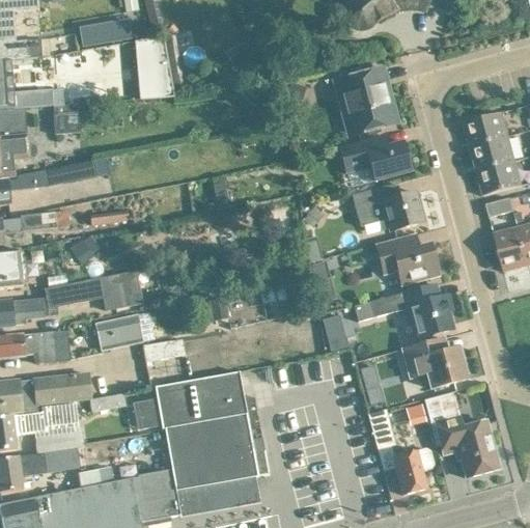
[(0,0),(0,59),(43,56),(42,36),(17,38),(15,9),(39,8),(39,2),(39,0),(0,0)]
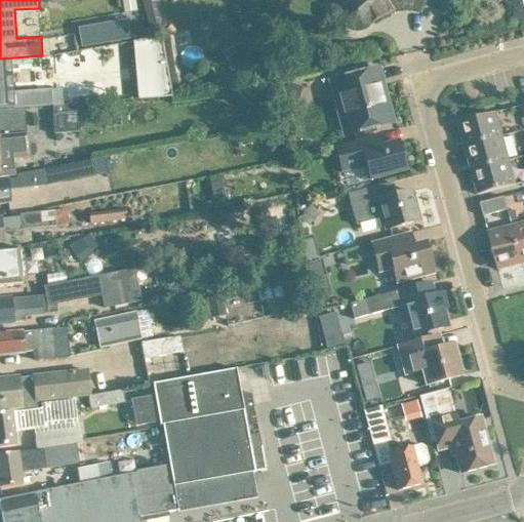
[(122,0),(124,9),(136,8),(135,0),(122,0)]
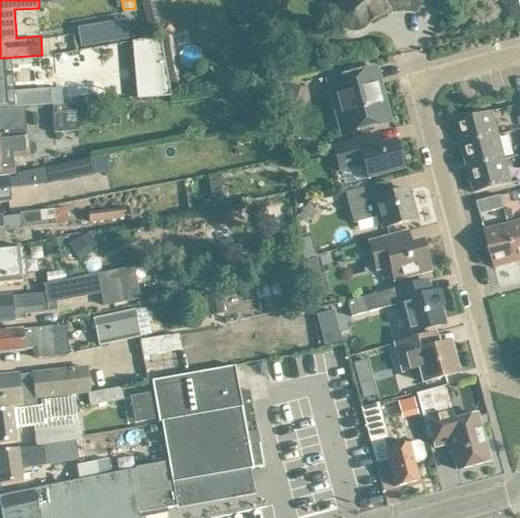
[(140,0),(149,29),(159,26),(152,0),(140,0)]
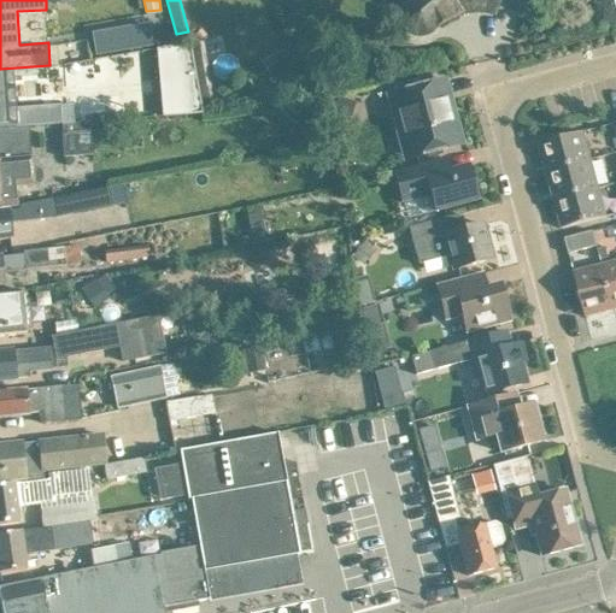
[(403,21),(411,29),(422,31),(433,27),(438,23),(450,15),(464,10),(480,7),(494,10),(497,0),(403,0),(400,9),(403,21)]
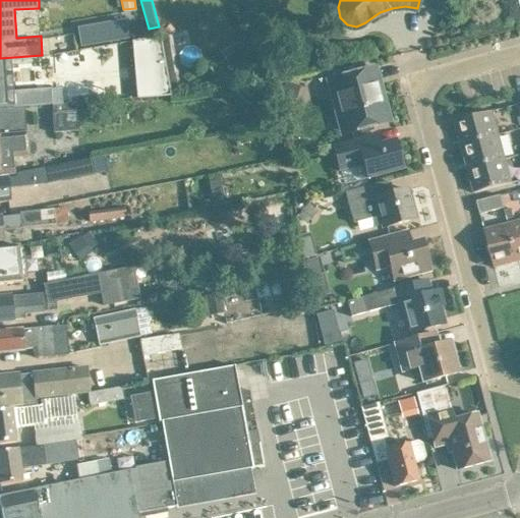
[(126,17),(77,25),(81,45),(130,37),(126,17)]
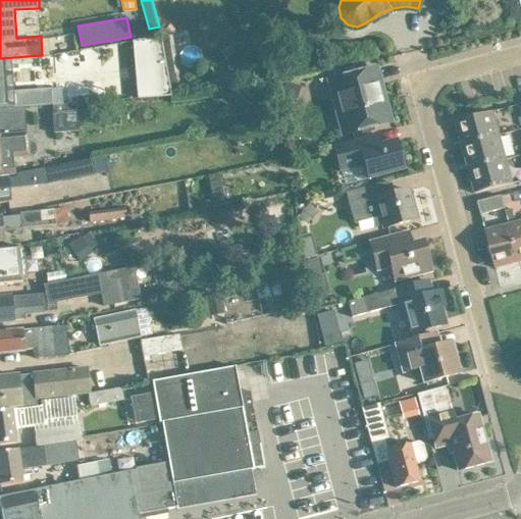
[(170,21),(164,28),(169,33),(175,27),(170,21)]
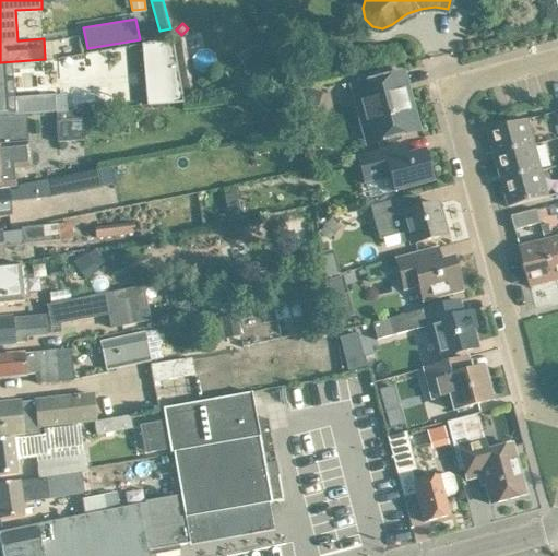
[(155,25),(139,27),(141,39),(156,36),(155,25)]
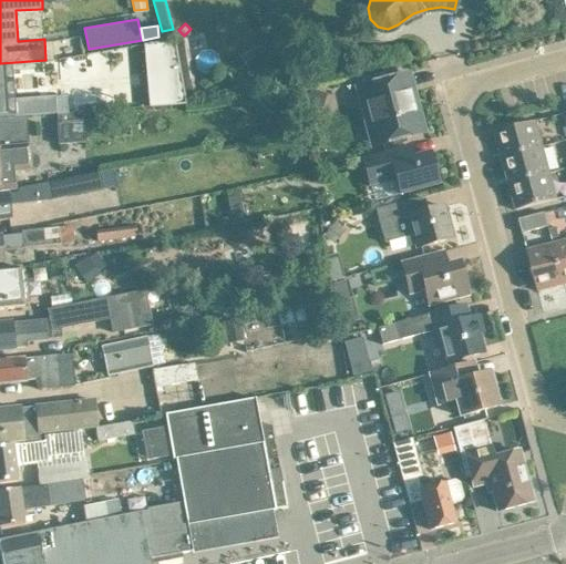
[(175,36),(144,42),(145,57),(151,104),(187,102),(183,78),(178,54),(175,38),(175,36)]
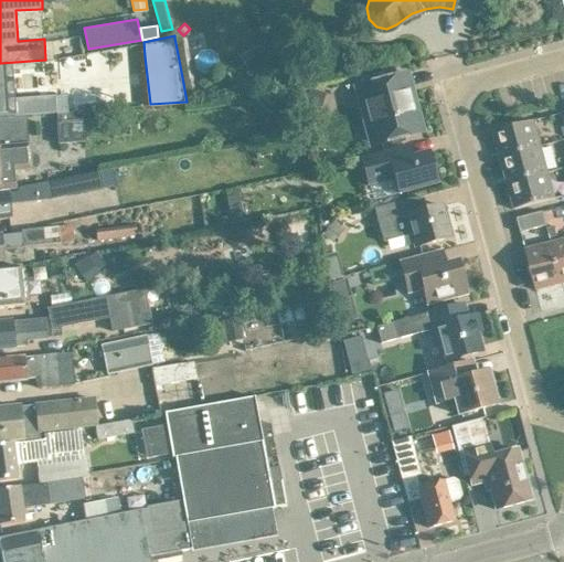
[(185,36),(174,38),(178,54),(182,77),(193,75),(185,36)]
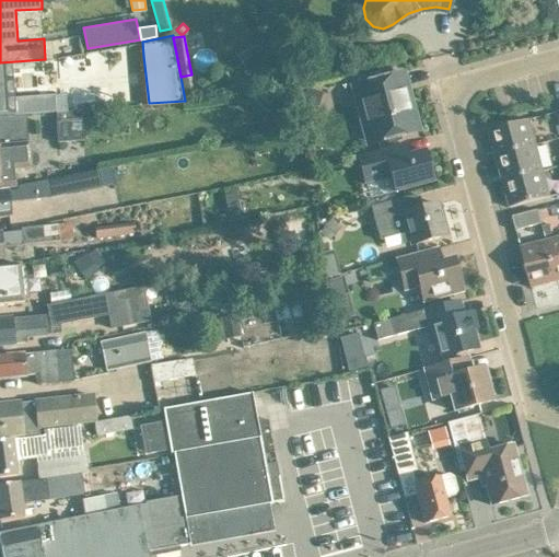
[(263,43),(239,54),(244,67),(268,56),(263,43)]
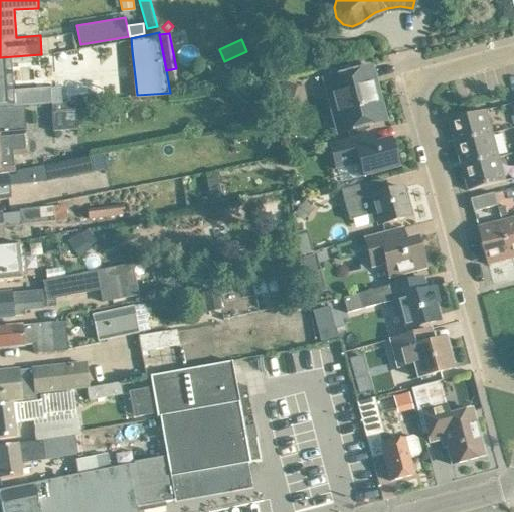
[(344,129),(382,119),(372,82),(376,81),(372,64),(325,77),(329,94),(334,93),(344,129)]
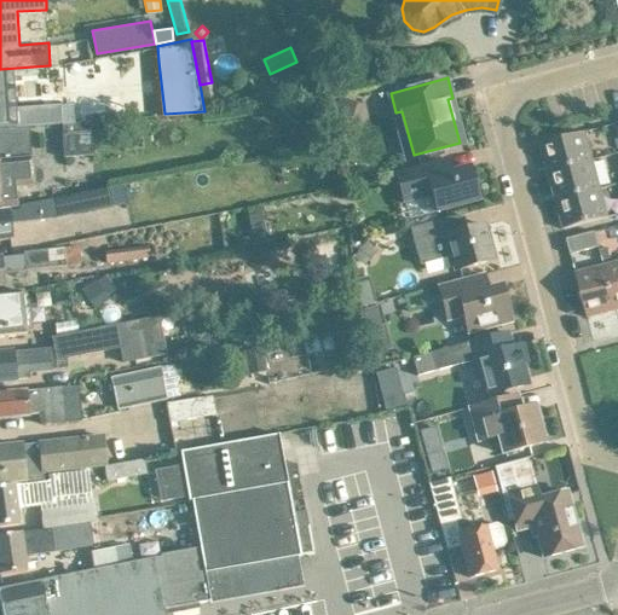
[(340,94),(335,109),(353,114),(357,100),(340,94)]
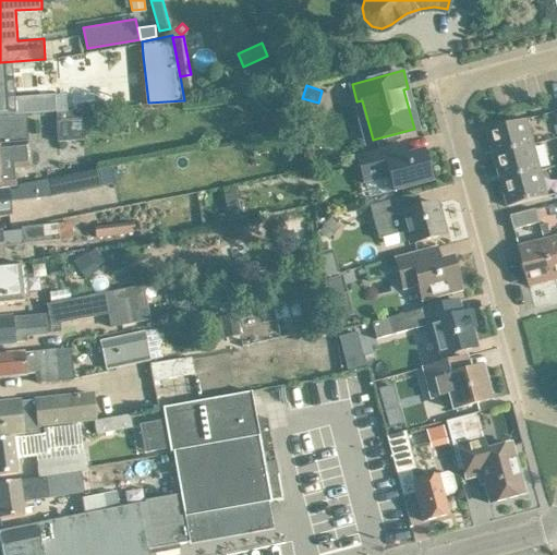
[(76,103),(76,86),(24,86),(24,104),(11,104),(11,123),(39,123),(39,101),(76,103)]
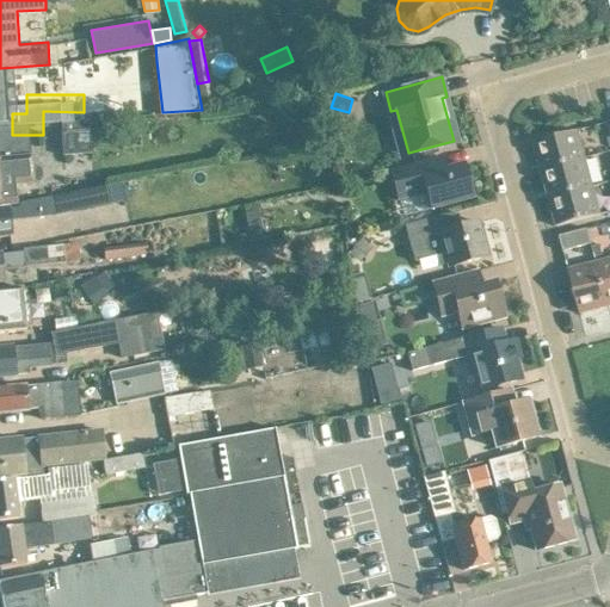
[(73,119),(62,121),(63,129),(62,129),(63,153),(92,152),(91,128),(90,118),(73,119)]
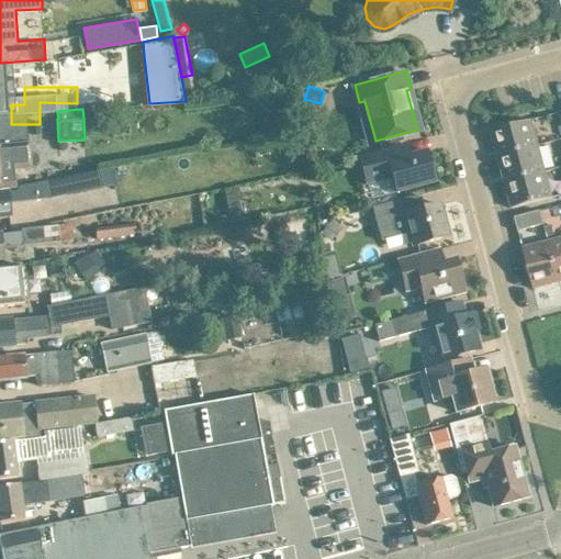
[(539,143),(533,118),(492,129),(498,154),(539,143)]
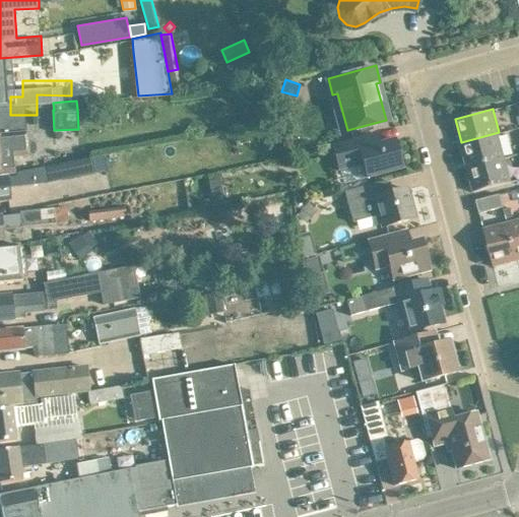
[(209,128),(209,140),(226,139),(226,128),(209,128)]
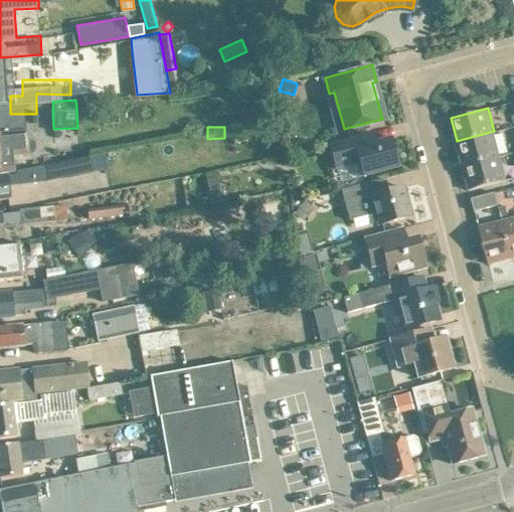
[(0,171),(13,170),(12,154),(28,153),(26,130),(0,132),(0,171)]
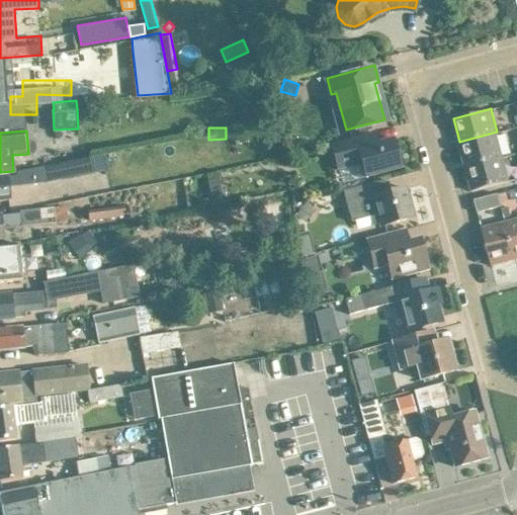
[(497,132),(459,142),(466,166),(503,156),(497,132)]
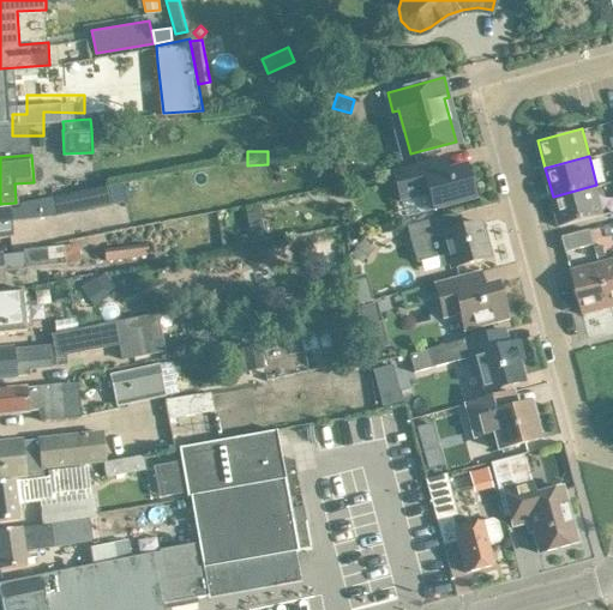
[(409,164),(394,168),(402,199),(406,215),(433,207),(452,201),(475,195),(467,163),(450,168),(437,171),(433,157),(409,164)]
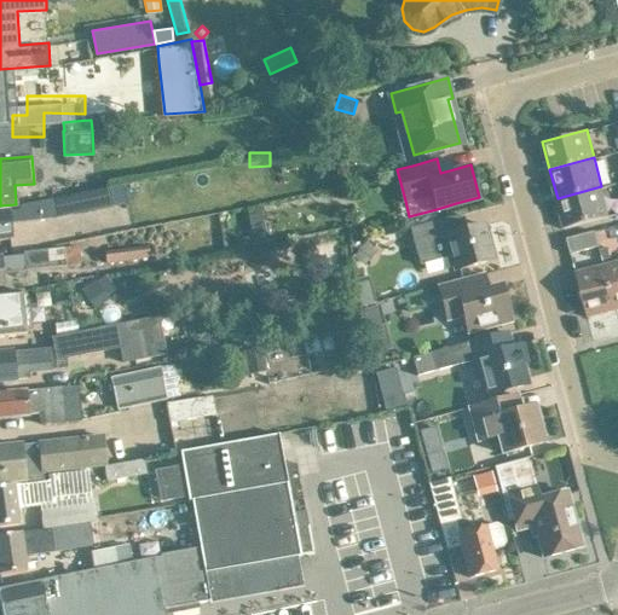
[(168,197),(179,190),(167,169),(156,175),(168,197)]
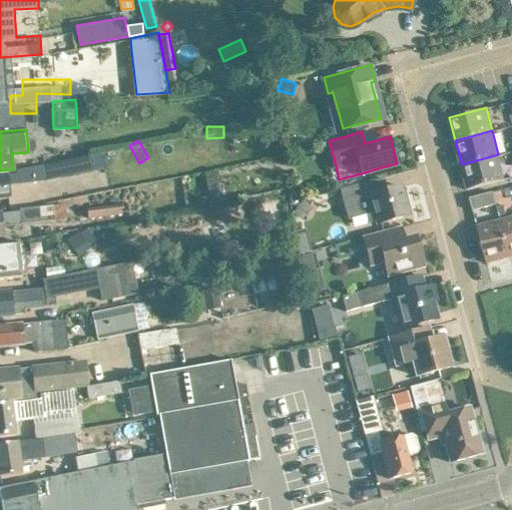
[(468,187),(487,182),(505,178),(498,154),(462,164),(468,187)]
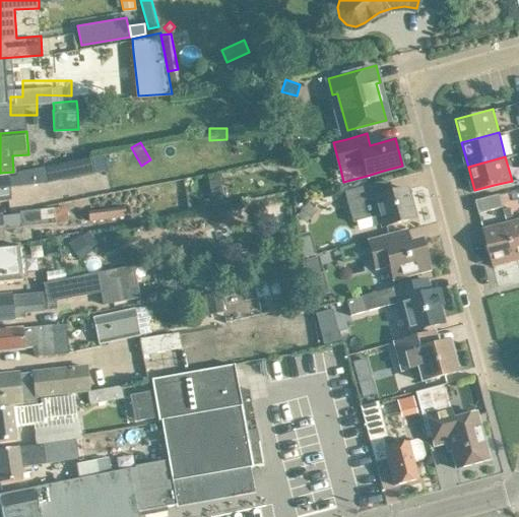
[(59,163),(44,165),(45,181),(62,178),(59,163)]
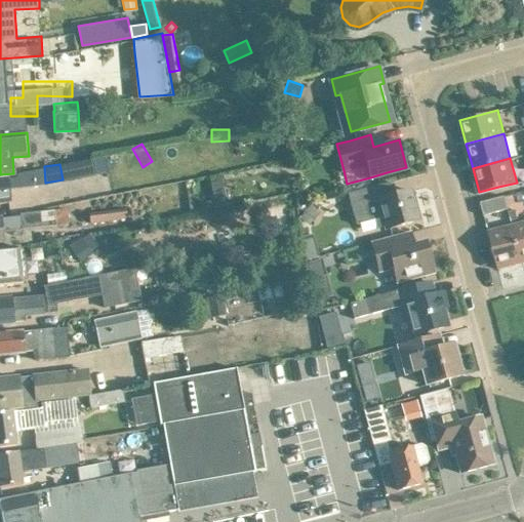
[(6,177),(0,177),(0,202),(8,202),(7,187),(45,183),(44,166),(18,171),(18,174),(6,176),(6,177)]
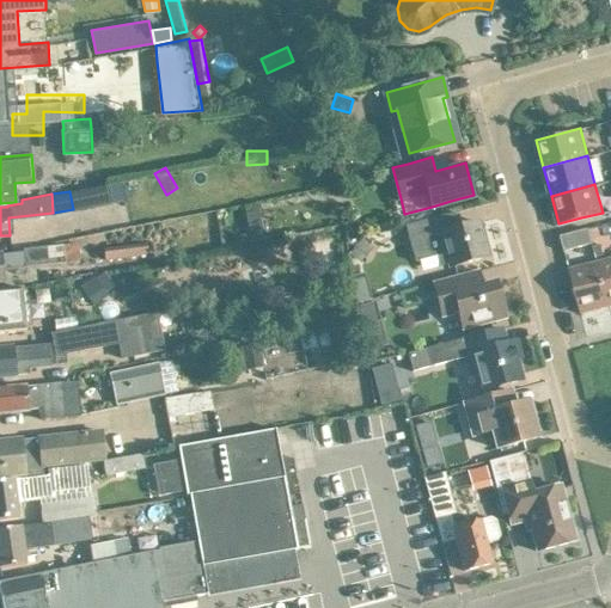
[(258,208),(246,210),(249,223),(262,221),(258,208)]
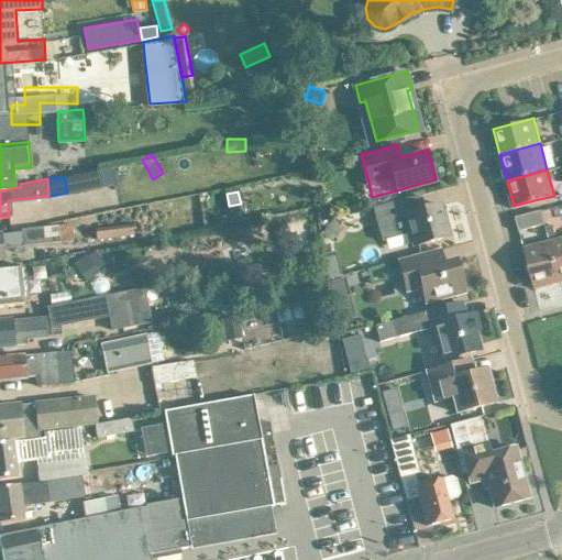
[(330,197),(319,204),(329,219),(340,212),(330,197)]
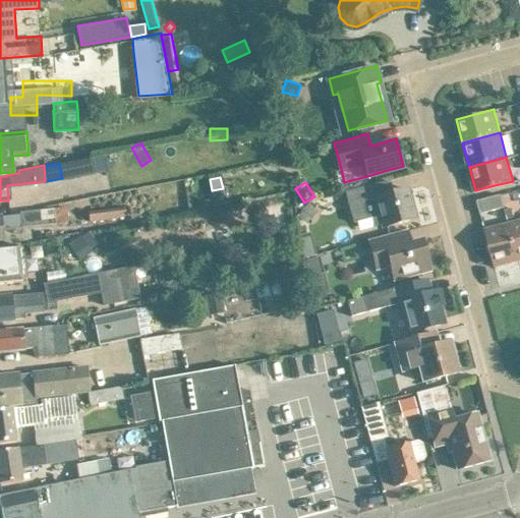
[(409,187),(382,194),(379,182),(359,187),(346,190),(354,221),(380,214),(383,225),(416,217),(409,187)]
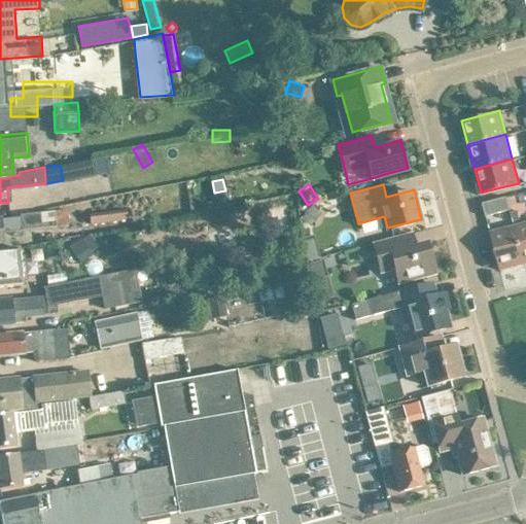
[(512,208),(507,195),(483,202),(487,214),(512,208)]
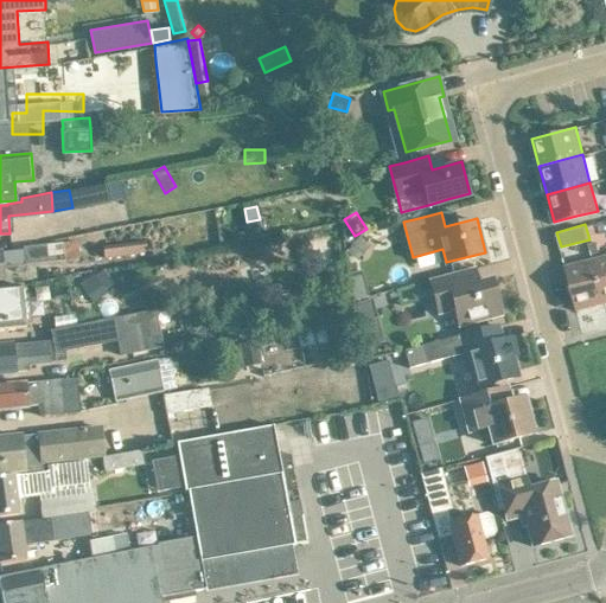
[(359,235),(348,249),(358,257),(370,243),(367,239),(369,237),(363,231),(359,235)]
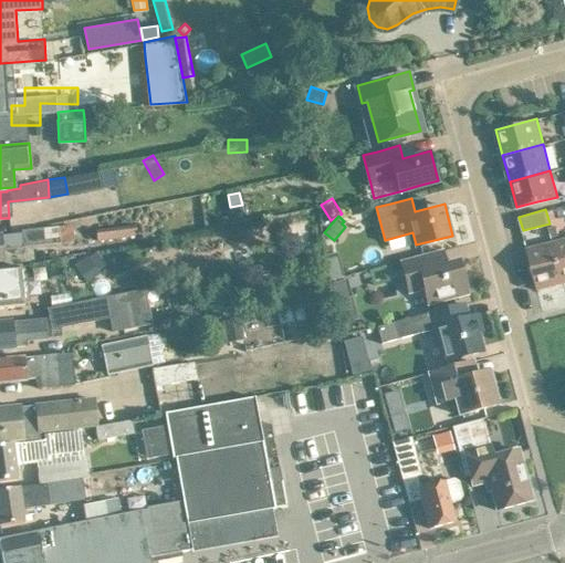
[(62,240),(74,239),(73,221),(60,223),(22,228),(22,231),(0,233),(0,260),(3,260),(2,248),(62,241),(62,240)]
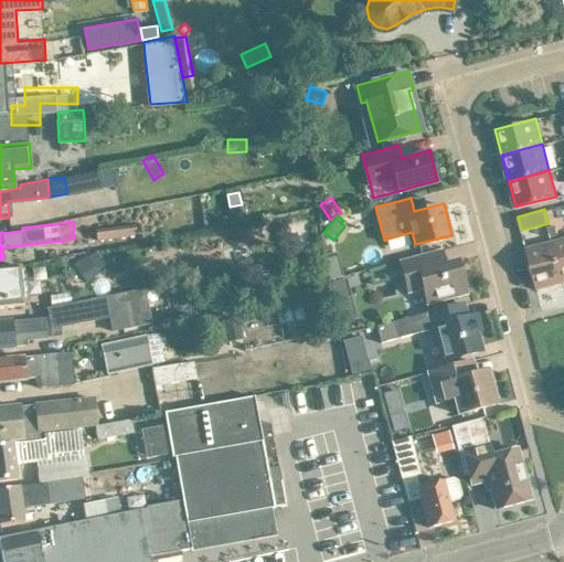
[(136,222),(96,228),(97,239),(138,233),(136,222)]
